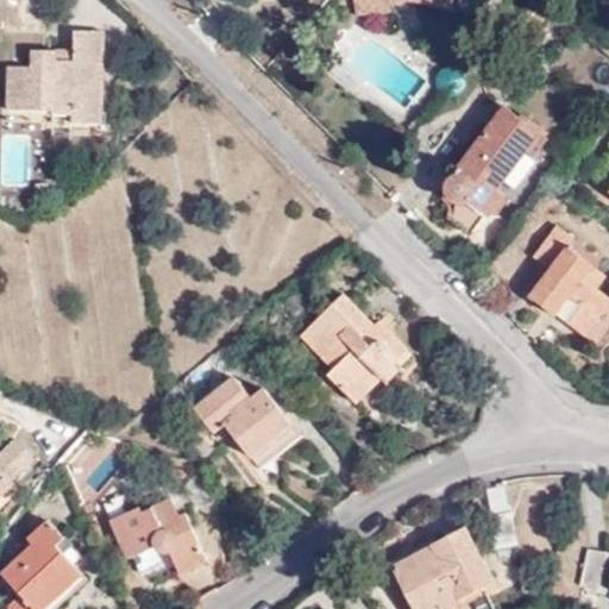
[(390,10),(390,1),(388,0),(353,0),(357,14),(390,10)]
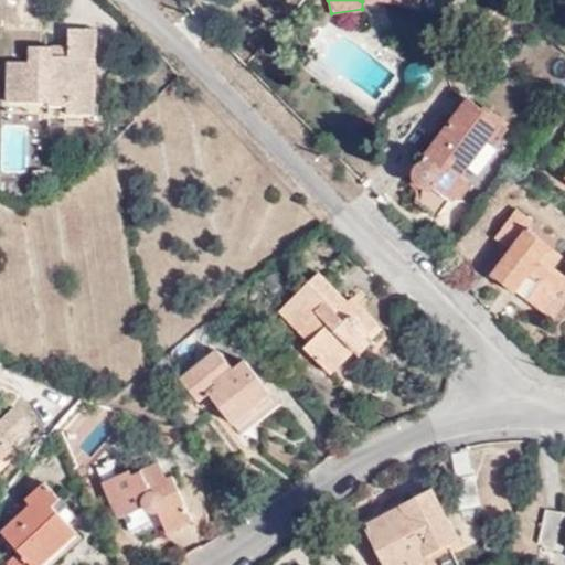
[(54,59),(54,49),(33,48),(33,63),(10,63),(9,103),(52,104),(52,107),(70,108),(71,115),(96,116),(99,31),(72,30),(71,49),(71,59),(54,59)]
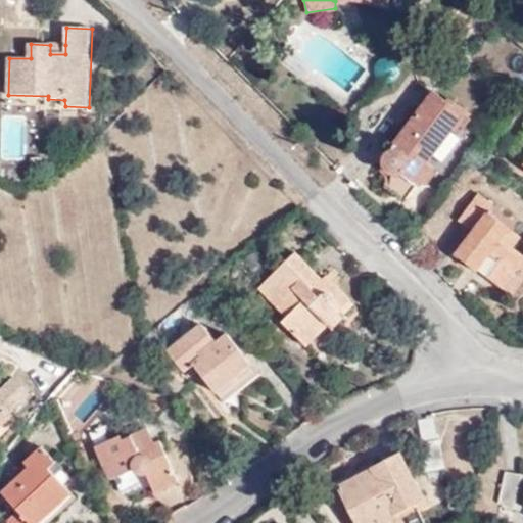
[(65,45),(50,45),(50,54),(65,54),(65,45)]
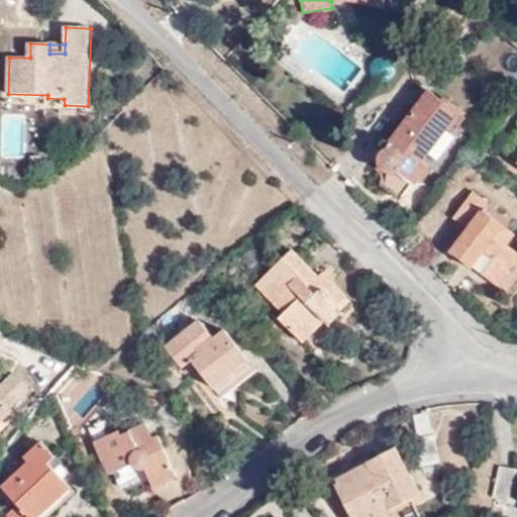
[(421,161),(457,112),(428,89),(376,157),(377,166),(382,170),(389,171),(384,186),(397,195),(408,182),(412,185),(427,166),(421,161)]
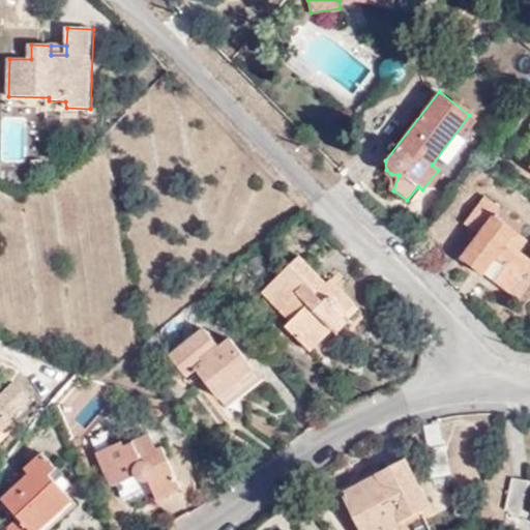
[(461,258),(507,294),(529,264),(529,259),(519,249),(526,239),(496,215),(500,209),(486,198),(464,223),(479,236),(461,258)]
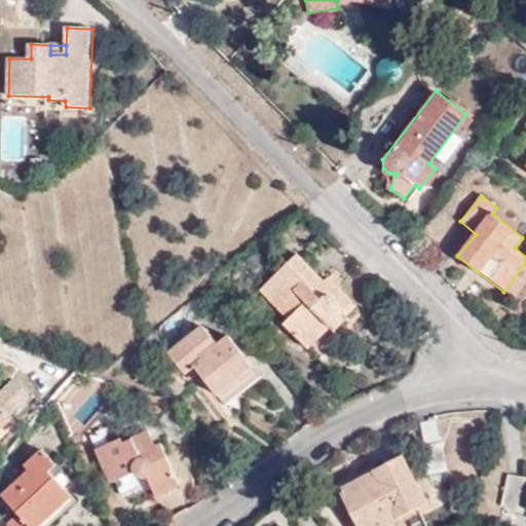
[(323,282),(296,254),(261,289),(288,316),(284,322),(306,346),(328,326),(331,329),(354,305),(327,277),(323,282)]
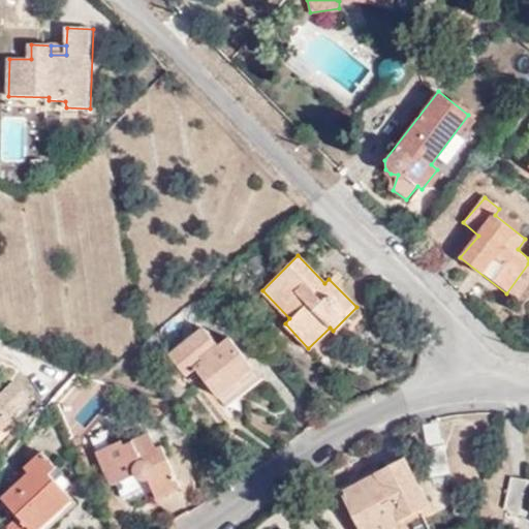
[(204,328),(167,355),(181,375),(190,369),(221,406),(259,377),(229,339),(219,346),(204,328)]
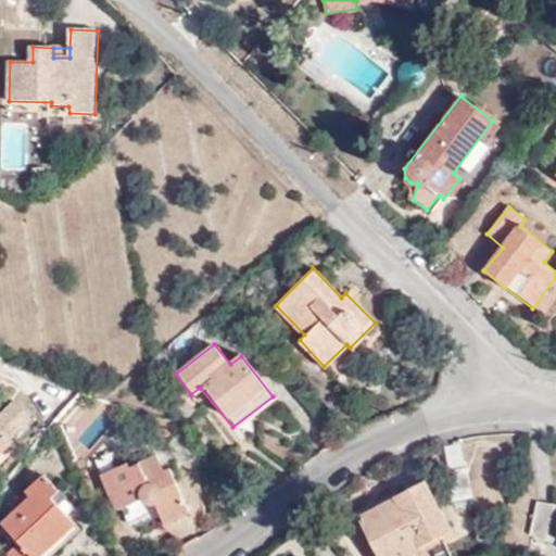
[(9,441),(29,420),(13,403),(0,415),(0,453),(11,443),(9,441)]
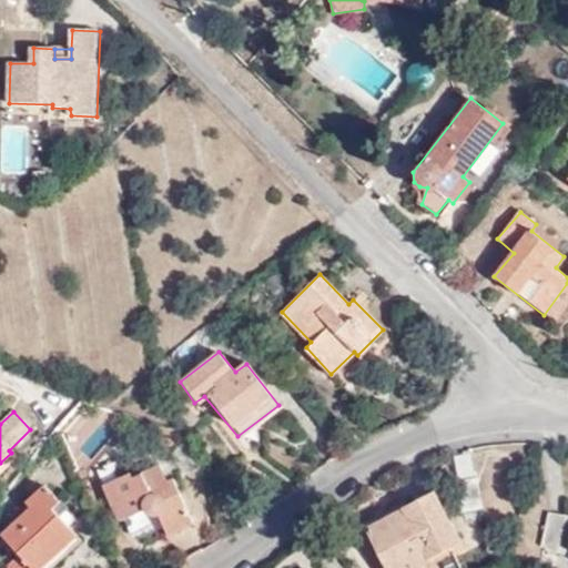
[(127,478),(123,473),(99,485),(118,523),(150,507),(163,533),(185,521),(165,480),(162,482),(152,465),(127,478)]
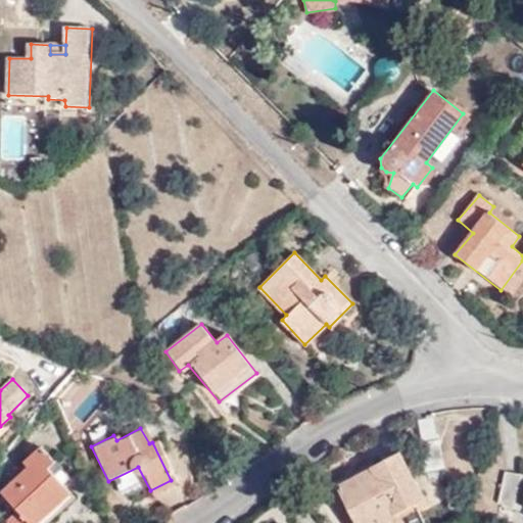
[(443,468),(438,440),(419,444),(425,472),(443,468)]
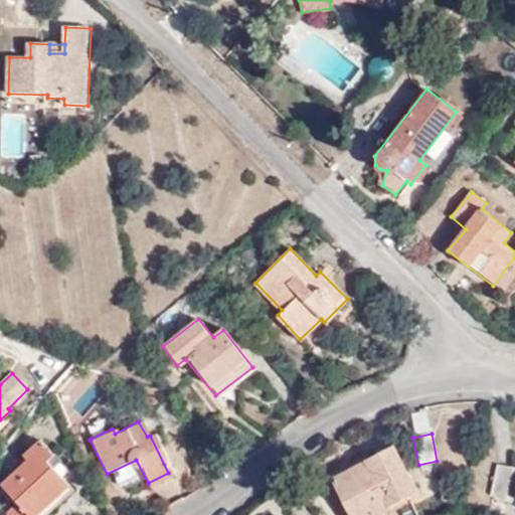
[(4,514),(39,514),(64,489),(50,474),(56,466),(35,443),(19,459),(23,463),(0,487),(0,490),(14,505),(4,514)]
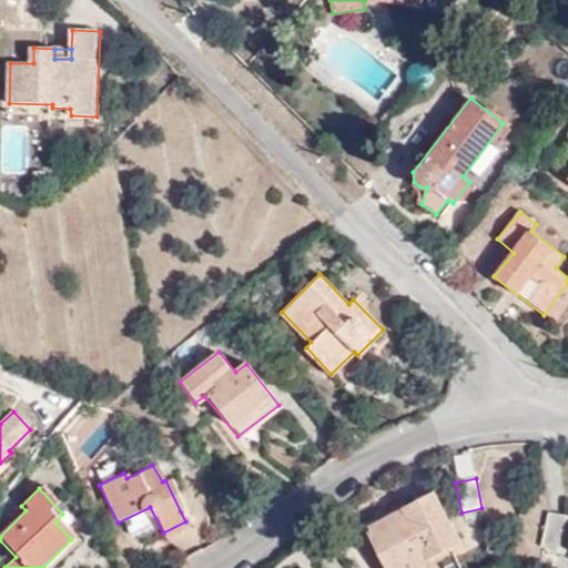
[(409,567),(458,541),(433,492),(366,527),(386,567),(409,567)]
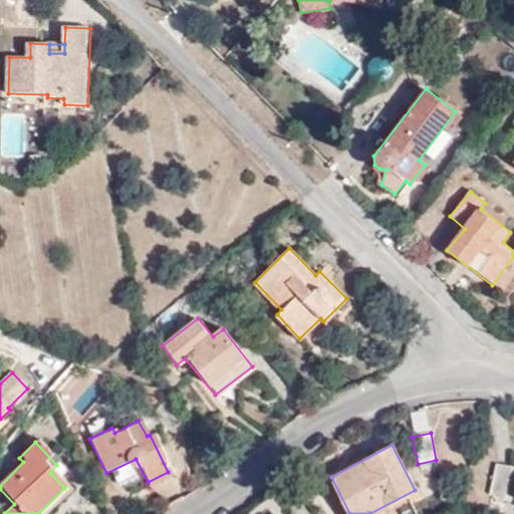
[(490,492),(505,499),(513,467),(498,463),(490,492)]
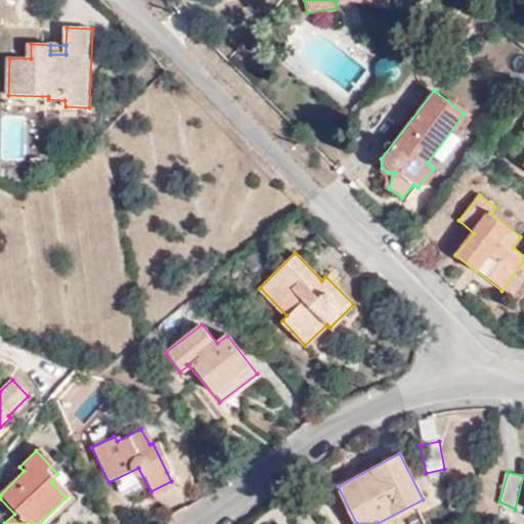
All buildings are outlined.
